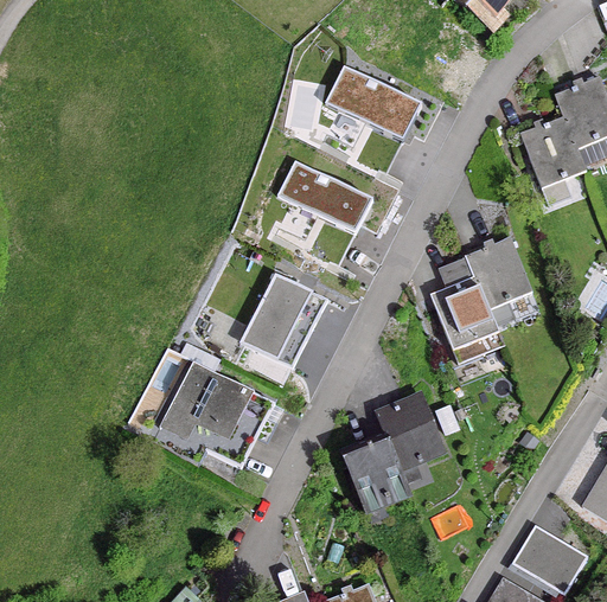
[(471,0),(490,17),(504,0),(471,0)]
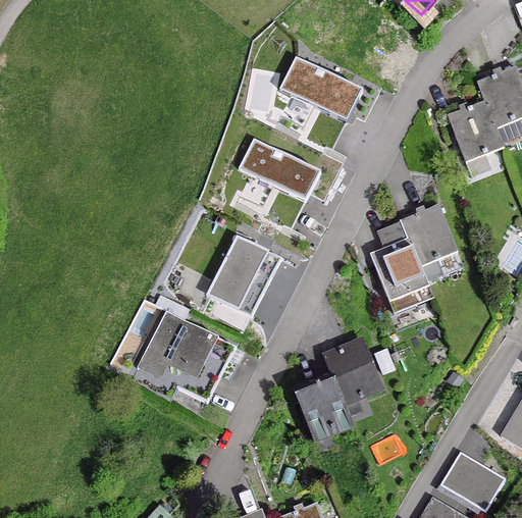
[(283,83),(346,114),(360,87),(298,55),(283,83)]
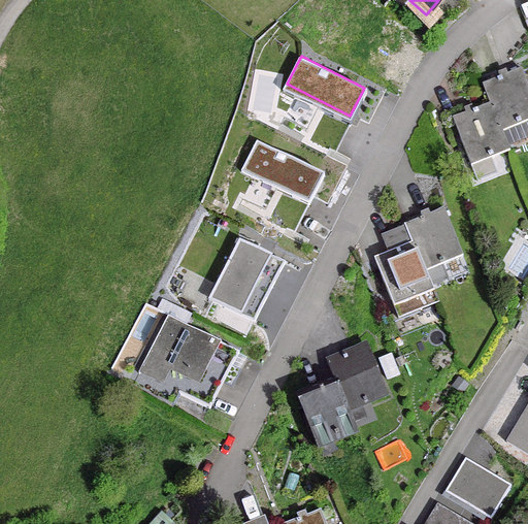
[(527,132),(527,89),(519,66),(481,82),(488,100),(504,141),(505,141),(527,132)]
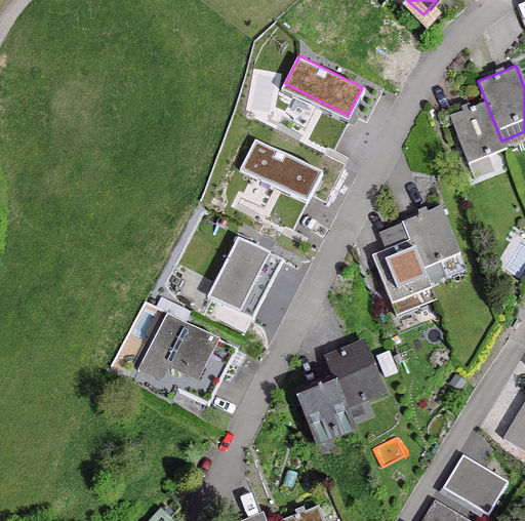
[(485,99),(448,115),(449,119),(440,123),(444,133),(453,129),(467,162),(505,148),(502,141),(501,141),(485,99)]
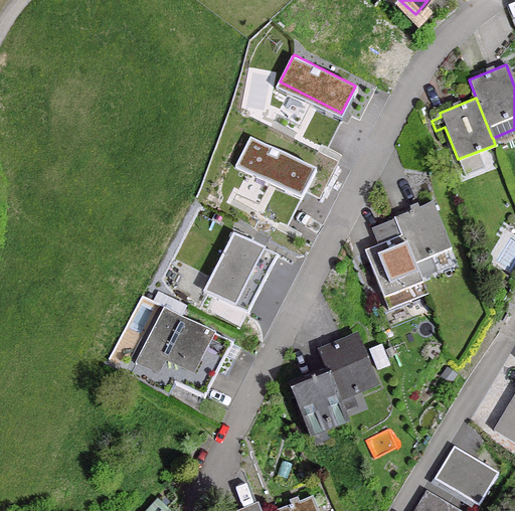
[(239,162),(301,191),(313,165),(251,136),(239,162)]
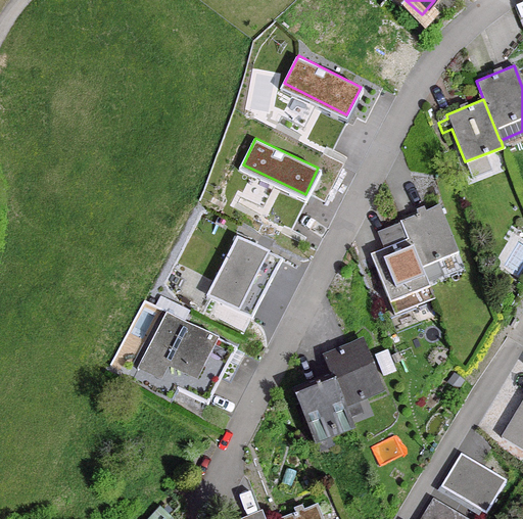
[(399,220),(407,238),(408,238),(425,281),(442,274),(436,260),(457,251),(437,204),(399,220)]
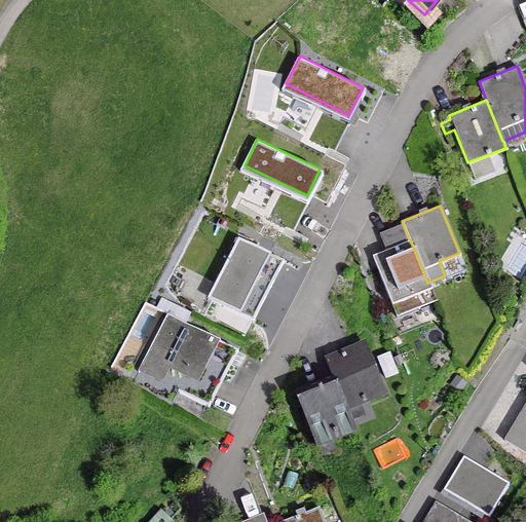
[(239,235),(209,294),(253,317),(283,257),(239,235)]
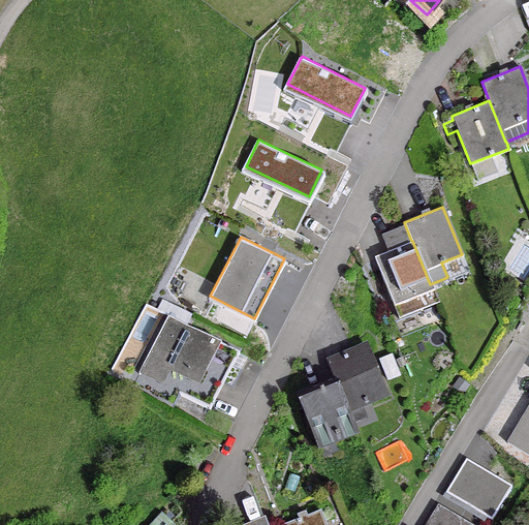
[(430,284),(412,241),(411,241),(374,255),(393,305),(432,288),(430,284)]
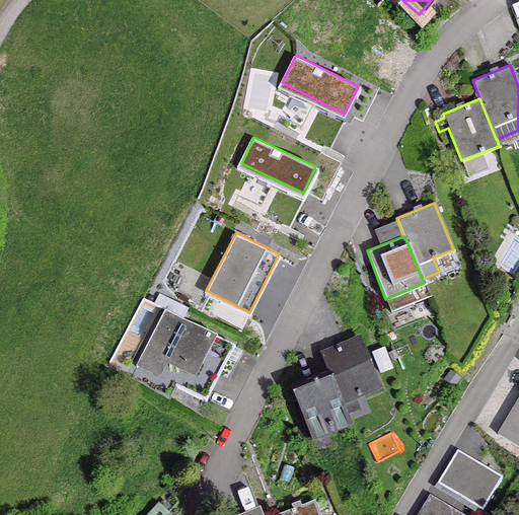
[(222,355),(226,357),(233,345),(163,308),(143,347),(181,367),(173,384),(200,397),(222,355)]
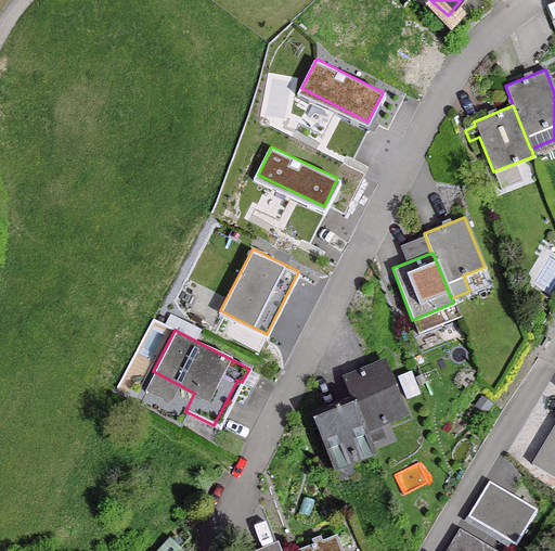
[(403,413),(384,362),(343,380),(349,395),(351,399),(363,430),(364,428),(403,413)]
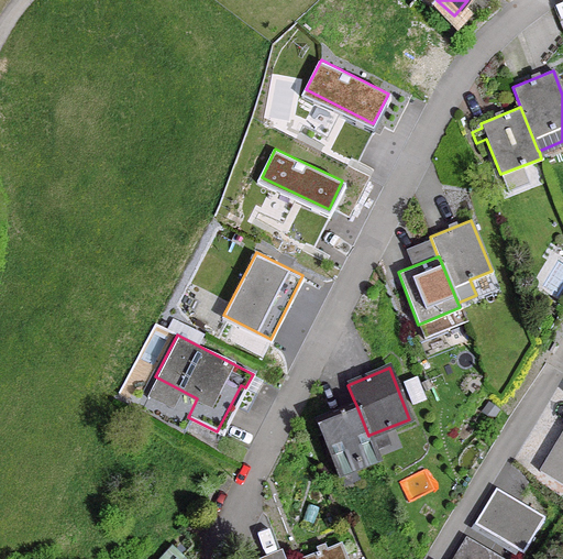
[(420,388),(414,375),(405,380),(411,393),(420,388)]
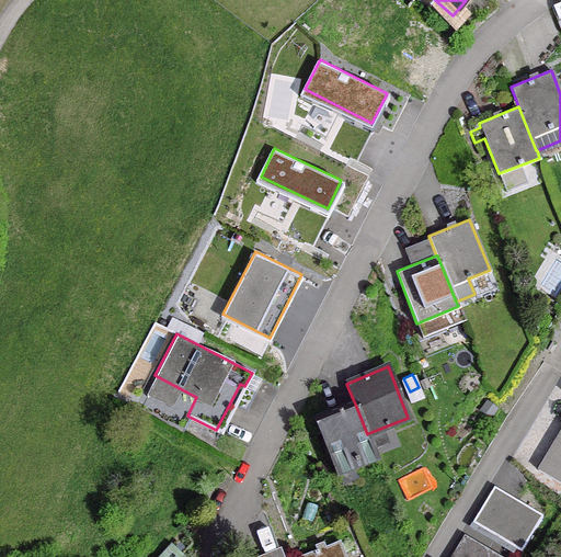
[(355,404),(353,399),(313,415),(335,470),(377,454),(368,433),(367,434),(355,404)]
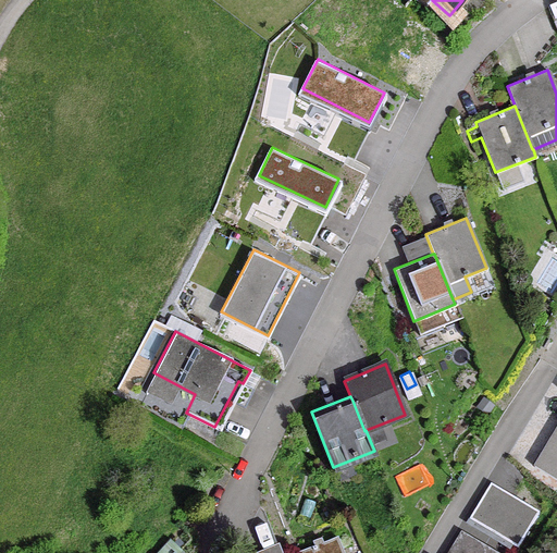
[(556,424),(534,463),(556,475),(556,424)]
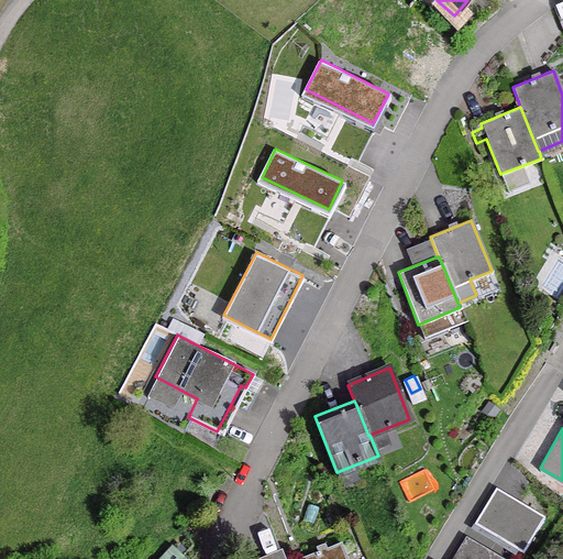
[(475,524),(522,551),(543,517),(495,490),(475,524)]
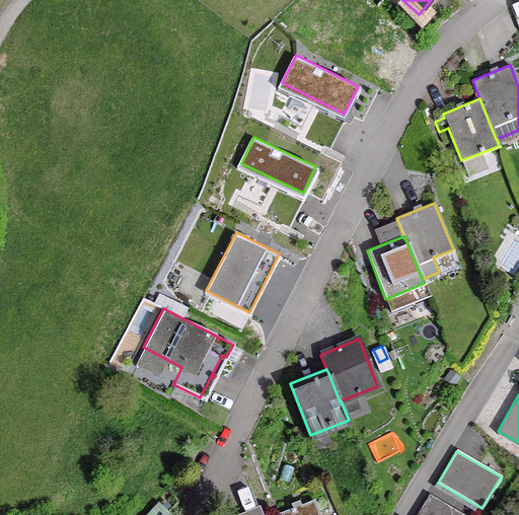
[(462,514),(426,494),(413,514),(462,514)]
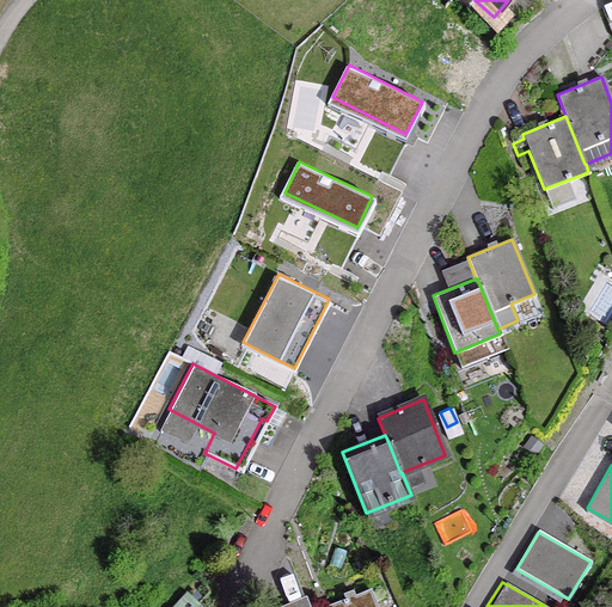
[(324,605),(324,606),(375,606),(369,588),(353,594),(352,589),(342,593),(344,598),(324,605)]
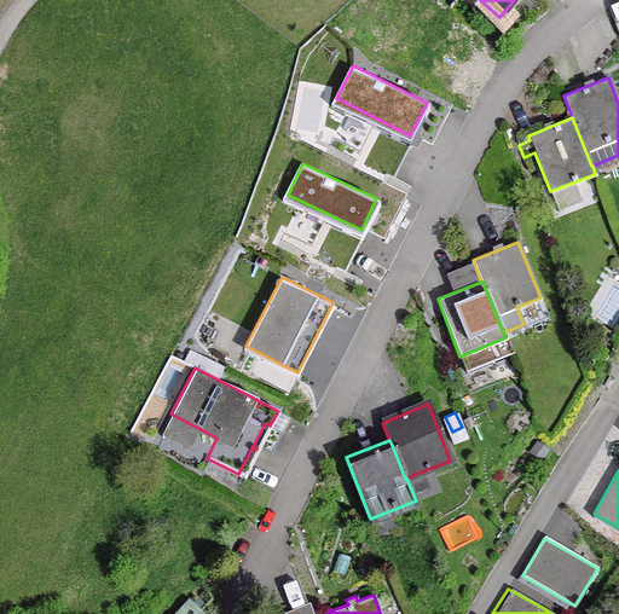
[(204,613),(190,598),(174,613),(204,613)]
